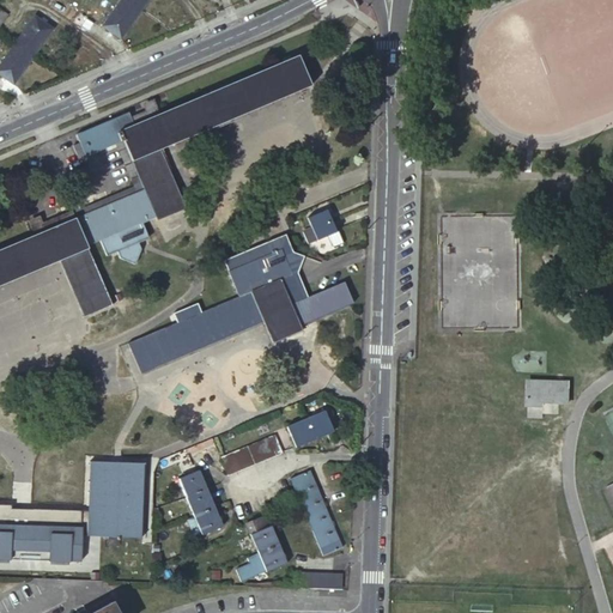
[(125,0),(125,1),(143,13),(152,0),(125,0)]
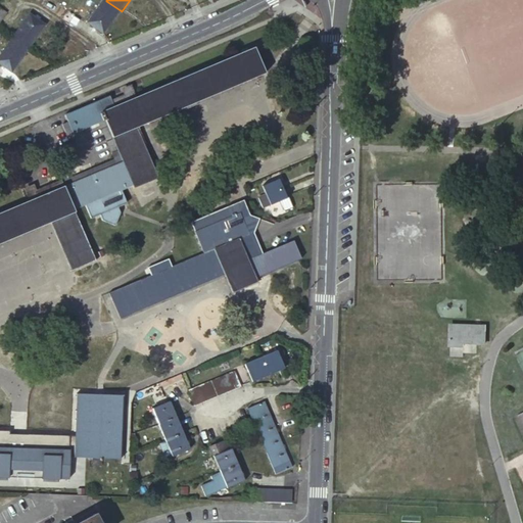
[(106,1),(89,25),(104,35),(122,11),(106,1)]
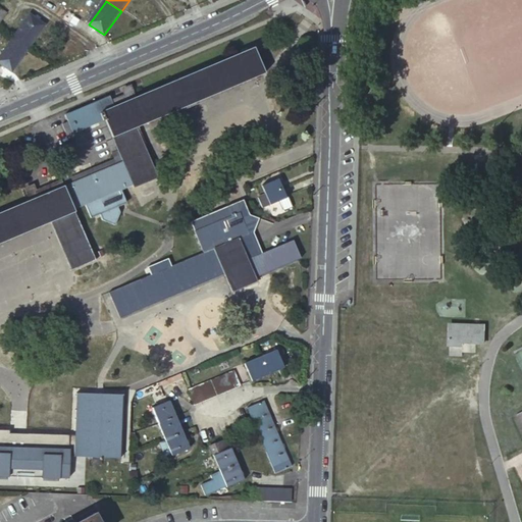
[(31,15),(14,39),(30,50),(46,27),(31,15)]
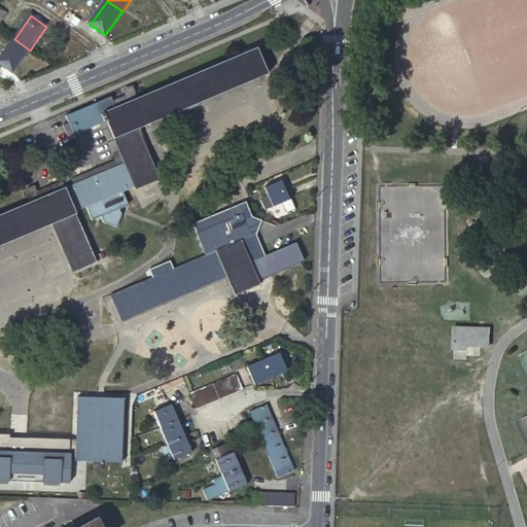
[(72,15),(68,22),(78,29),(83,23),(72,15)]
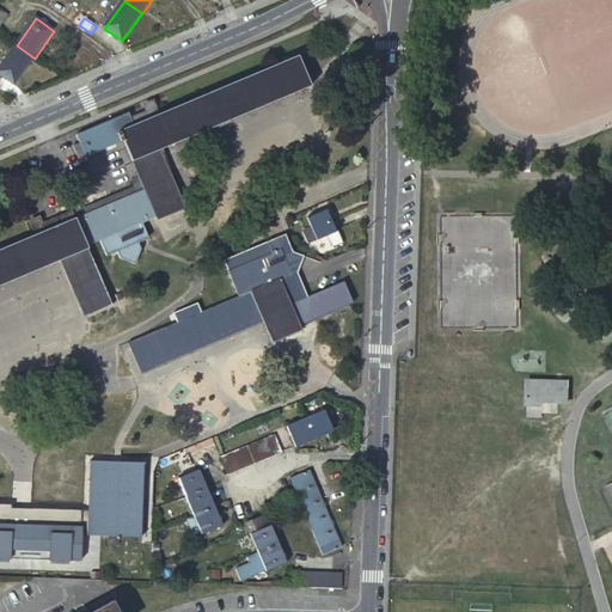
[(17,46),(0,67),(0,75),(14,86),(35,59),(17,46)]
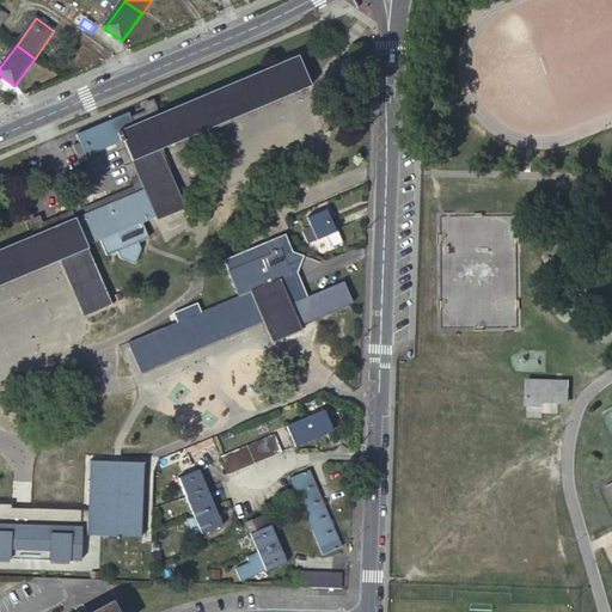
[(0,249),(0,283),(57,259),(81,317),(111,305),(86,244),(101,239),(106,256),(117,251),(120,258),(136,264),(141,249),(139,243),(148,238),(142,221),(155,216),(157,219),(185,207),(160,147),(310,84),(298,54),(158,114),(132,124),(129,117),(127,111),(75,134),(79,142),(72,145),(78,159),(115,144),(123,140),(144,190),(75,218),(34,236),(0,249)]
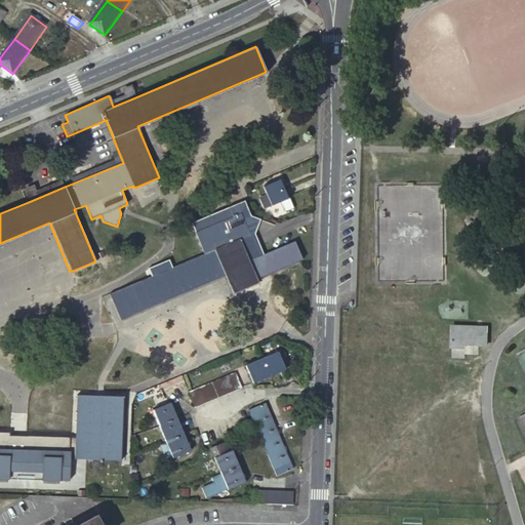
[(123,95),(111,101),(113,107),(135,97),(130,85),(121,89),(123,95)]
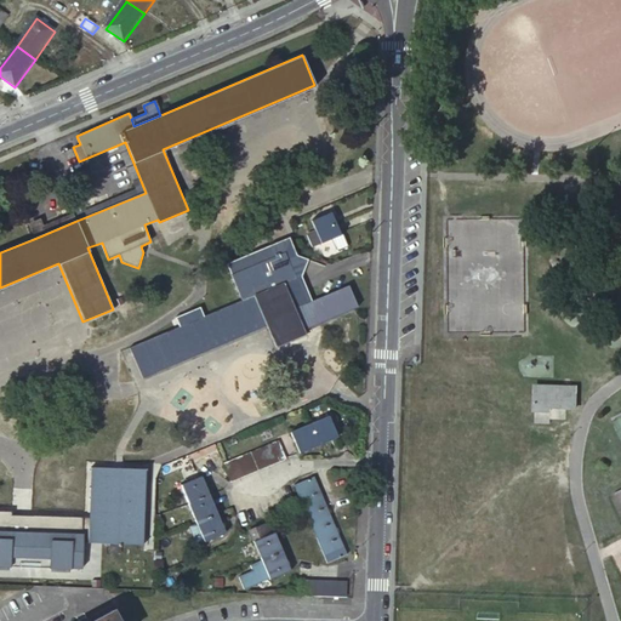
[(81,211),(73,215),(77,221),(146,193),(125,142),(117,146),(135,188),(81,211)]
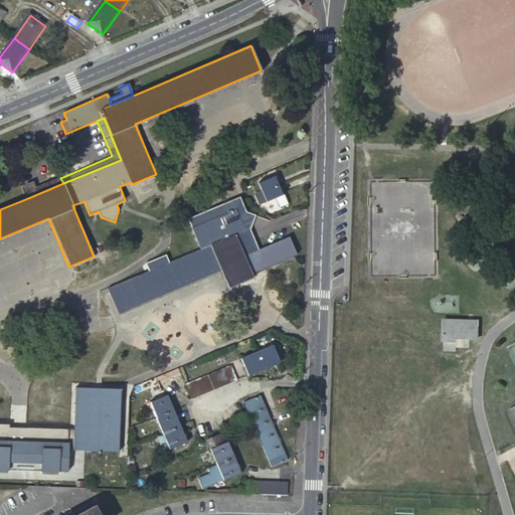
[(60,178),(67,175),(64,166),(57,169),(59,175),(60,178)]
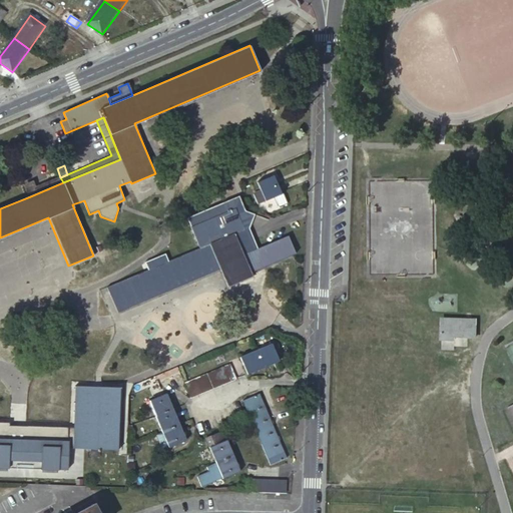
[(23,184),(28,197),(63,182),(60,177),(59,174),(35,185),(32,180),(23,184)]
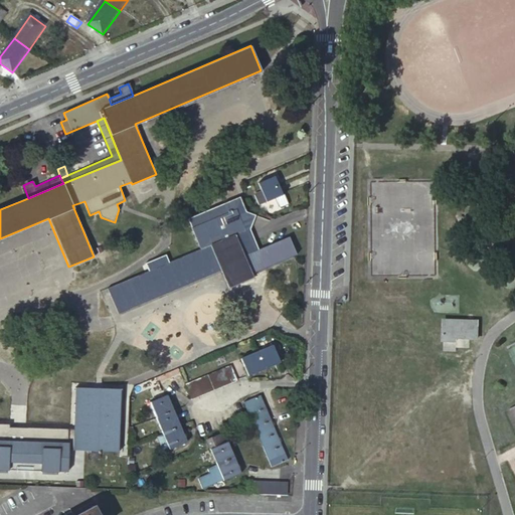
[(259,203),(265,201),(275,197),(282,194),(274,175),(258,182),(261,190),(253,193),(259,203)]
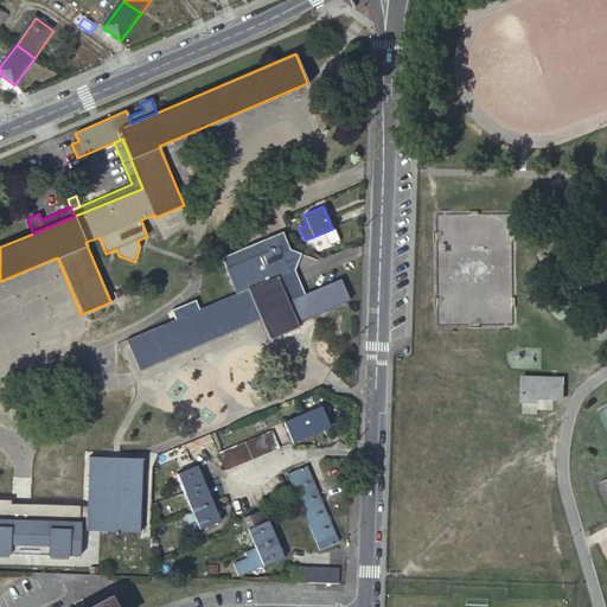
[(332,229),(324,232),(327,242),(331,243),(339,240),(334,228),(332,229)]
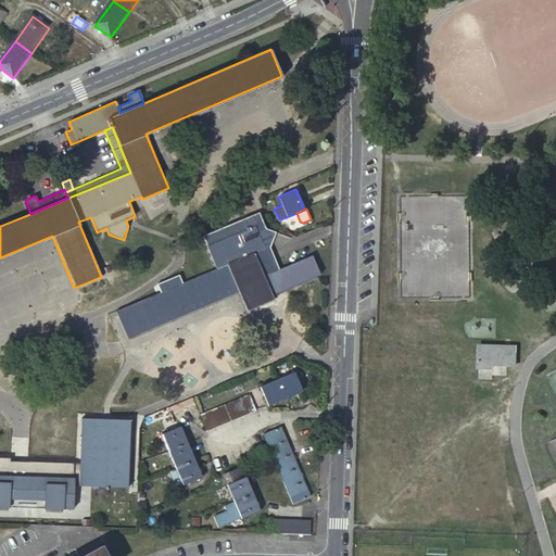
[(114,311),(127,340),(128,339),(127,337),(148,328),(148,330),(150,330),(149,328),(171,318),(171,321),(173,320),(172,318),(192,310),(193,312),(194,311),(193,308),(215,301),(215,302),(217,302),(216,300),(237,291),(244,312),(273,301),(272,298),(316,279),(315,277),(318,275),(311,255),(275,270),(272,262),(269,262),(254,225),(206,245),(216,269),(114,311)]
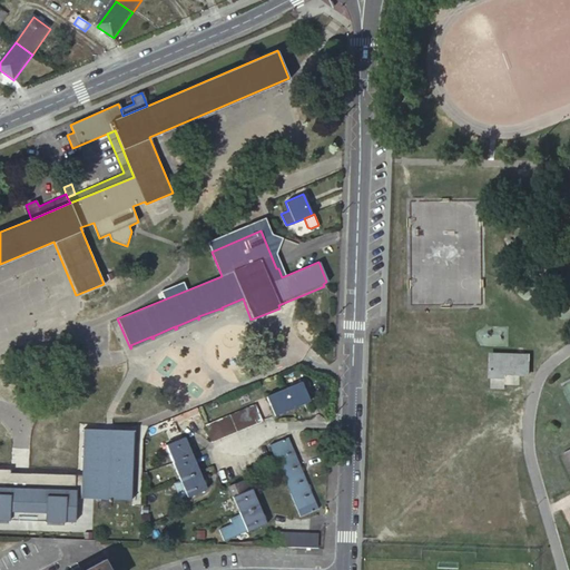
[(485,356),(483,379),(498,380),(498,375),(522,376),(523,359),(485,356)]
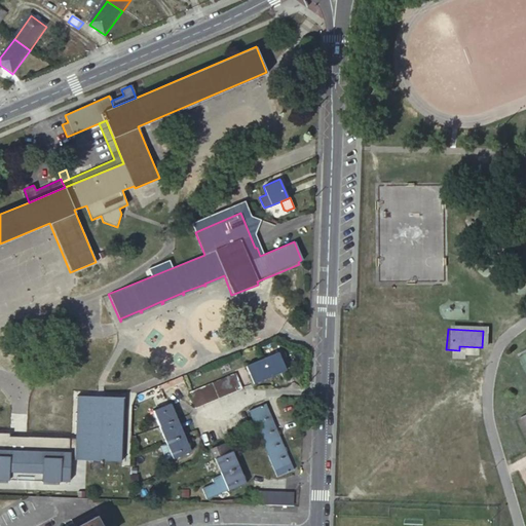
[(245,366),(253,384),(285,370),(276,351),(245,366)]
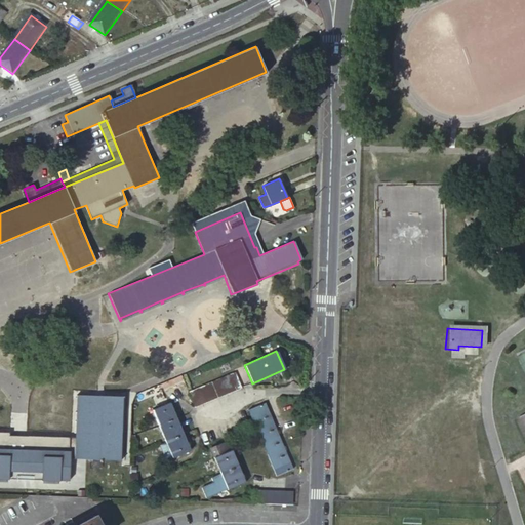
[(236,373),(228,376),(234,391),(241,388),(236,373)]
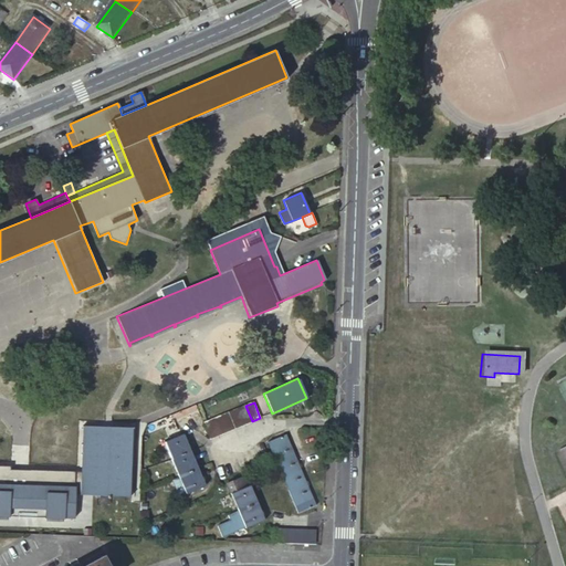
[(238,409),(244,425),(252,421),(245,406),(238,409)]
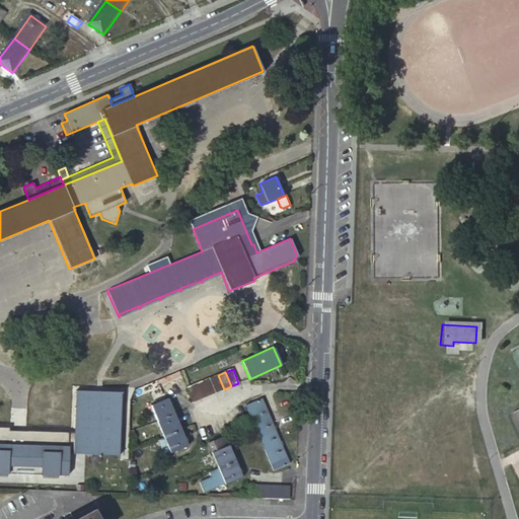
[(211,378),(210,378),(216,393),(224,389),(218,375),(211,378)]
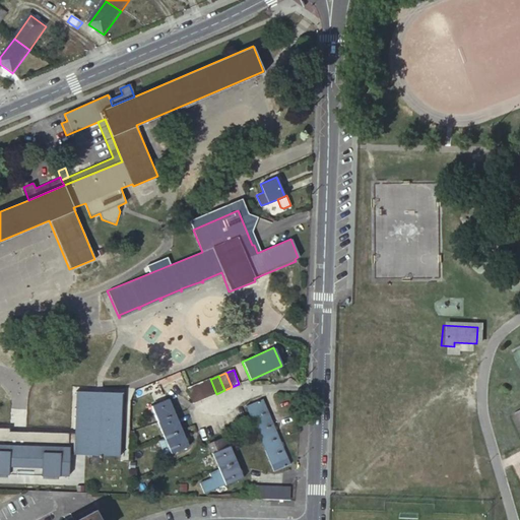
[(203,382),(208,397),(216,394),(210,379),(203,382)]
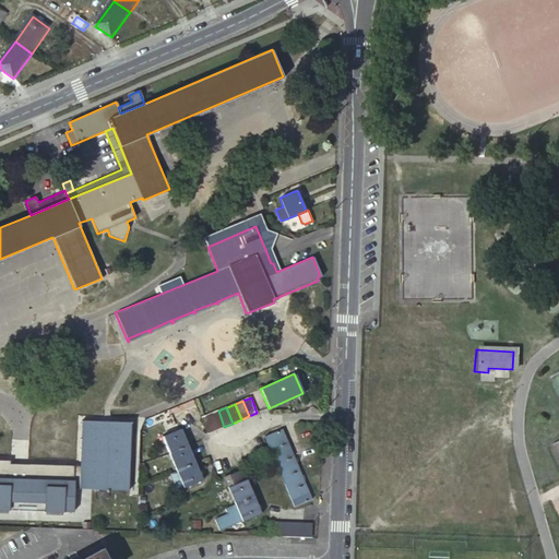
[(211,414),(210,414),(216,430),(224,427),(218,411),(211,414)]
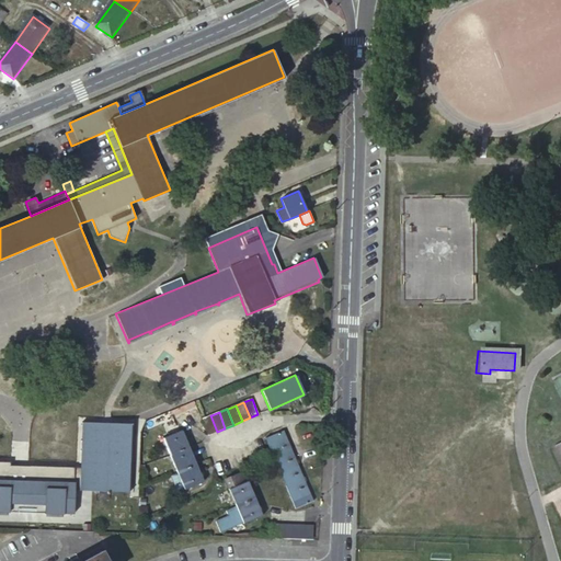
[(210,415),(202,420),(208,435),(217,432),(210,415)]
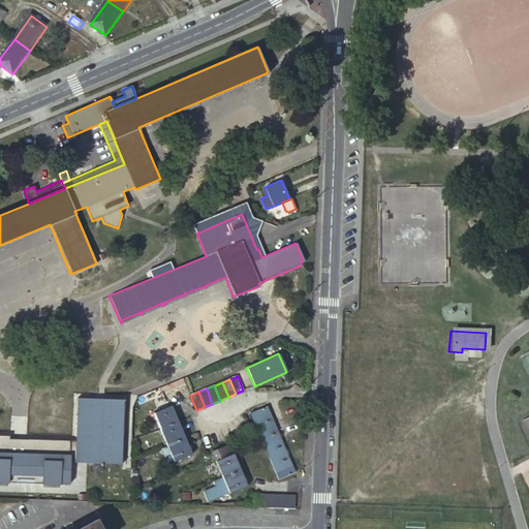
[(76,397),(74,462),(92,463),(92,470),(102,471),(102,463),(121,464),(123,399),(76,397)]
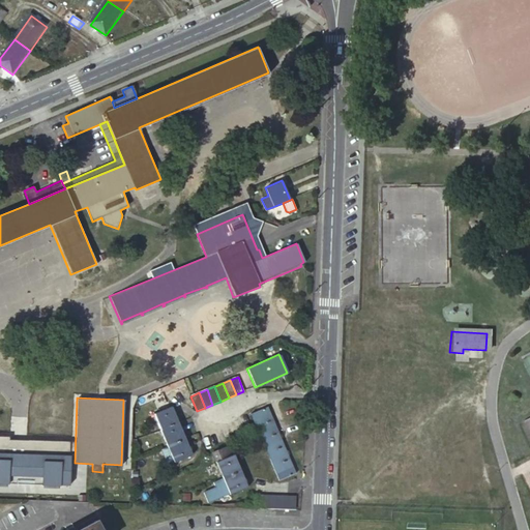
[(152,413),(174,463),(192,455),(171,406),(157,411),(152,413)]
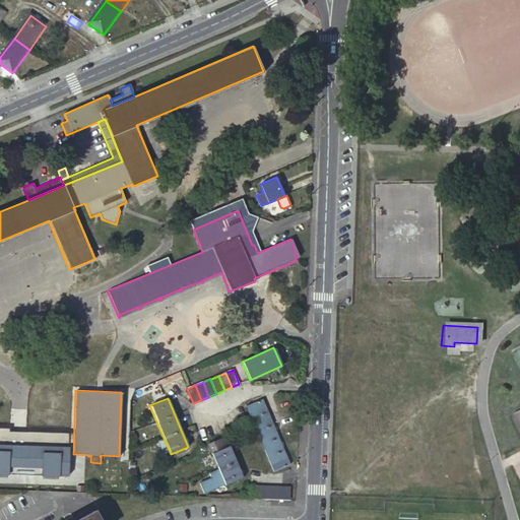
[(262,398),(246,405),(273,471),(290,464),(262,398)]
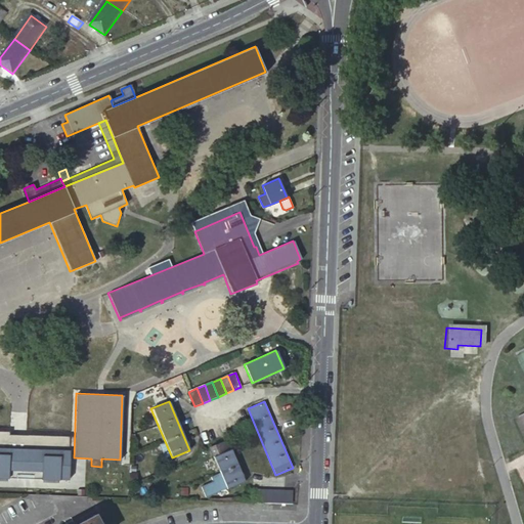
[(209,447),(213,456),(221,474),(238,467),(230,449),(225,451),(222,442),(209,447)]
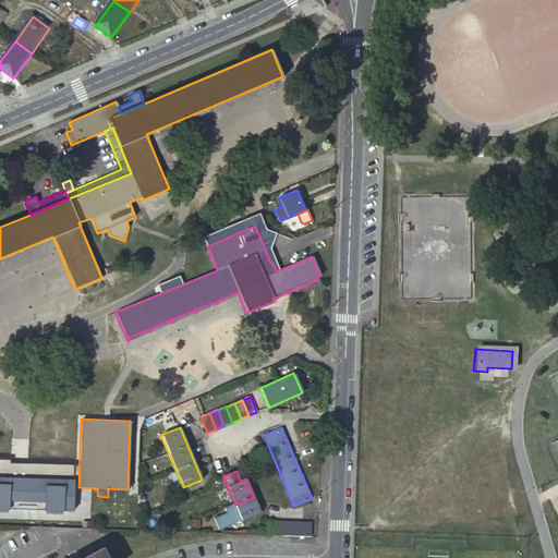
[(261,512),(254,497),(235,505),(226,509),(228,513),(216,519),(220,530),(242,521),(261,512)]
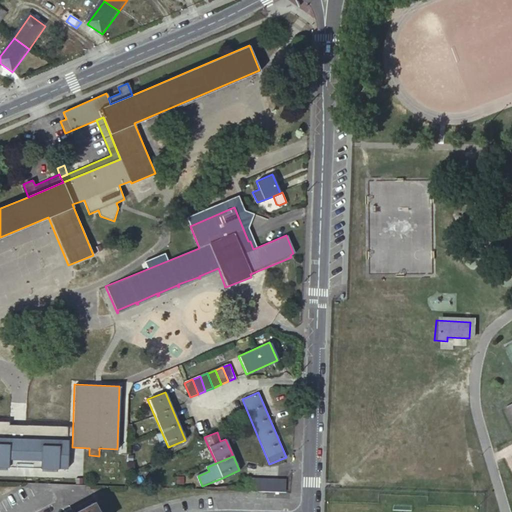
[(248,491),(285,492),(286,479),(249,477),(248,491)]
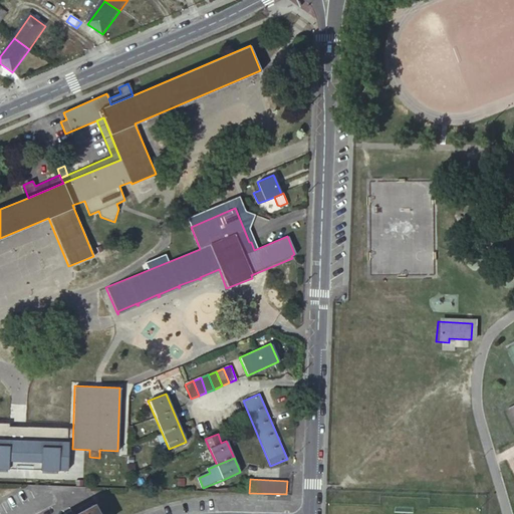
[(98,513),(94,506),(92,502),(68,513),(98,513)]
